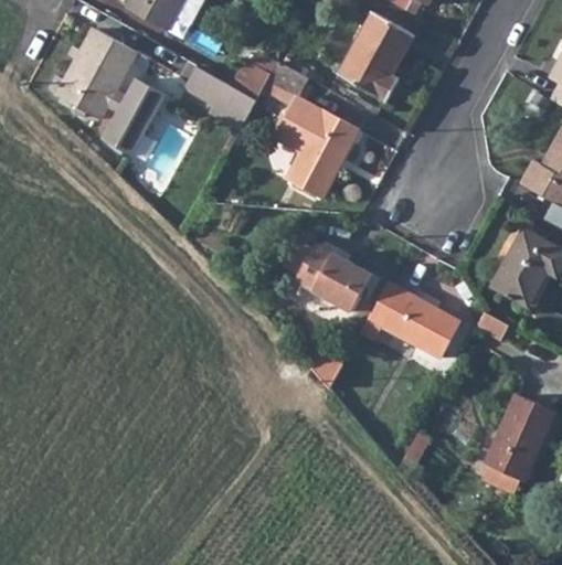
[(166,31),(175,16),(182,0),(127,0),(124,8),(166,31)]
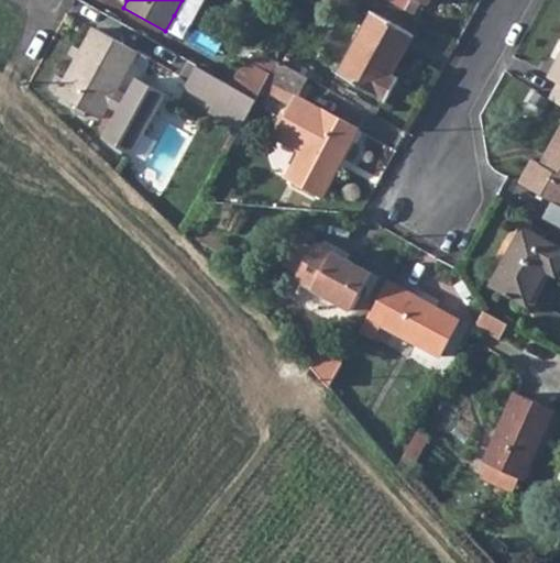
[(187,23),(199,0),(182,0),(174,15),(187,23)]
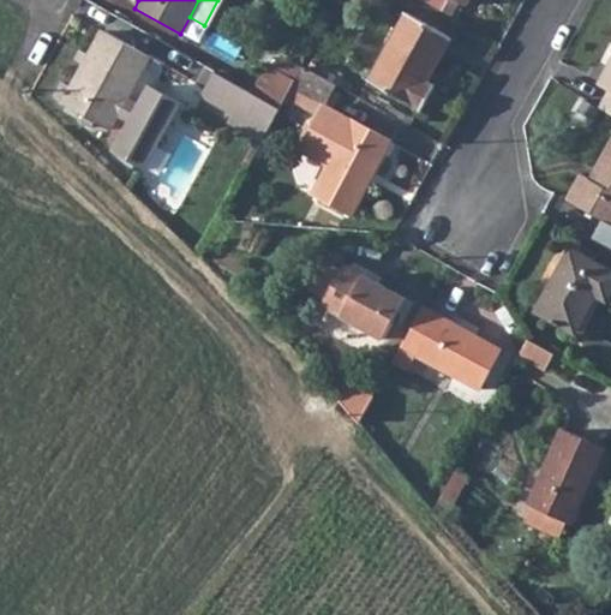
[(425,82),(449,39),(405,12),(366,82),(419,111),(432,85),(425,82)]
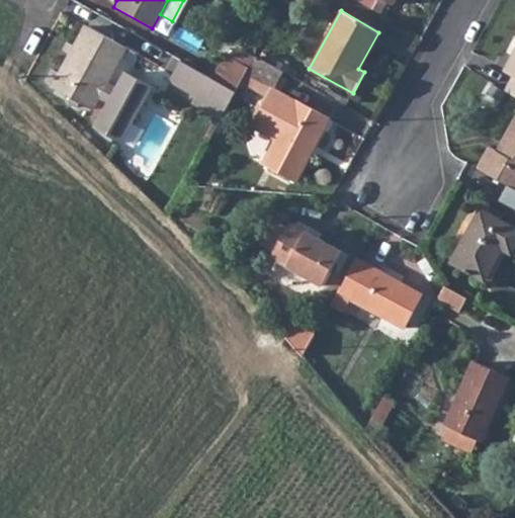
[(86,26),(59,74),(50,69),(44,81),(51,88),(89,109),(97,96),(108,102),(94,128),(119,143),(150,86),(124,72),(115,90),(103,83),(123,47),(86,26)]
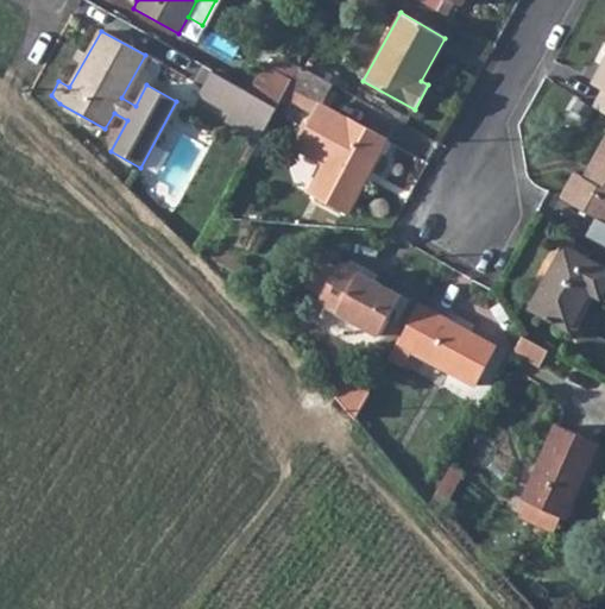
[(276,57),(270,68),(291,80),(297,69),(276,57)]
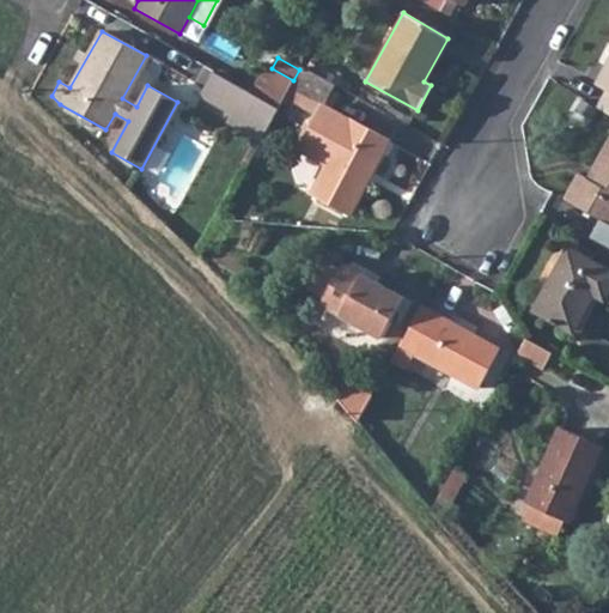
[(604,91),(596,107),(608,114),(608,59),(595,85),(604,91)]
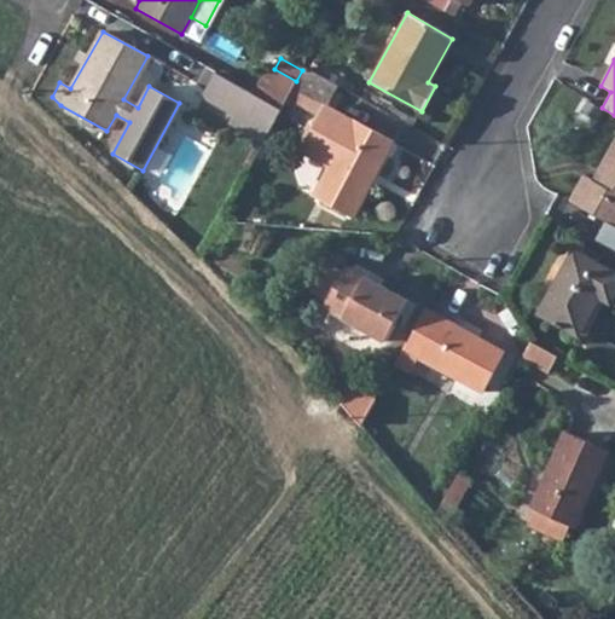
[(251,94),(279,110),(286,98),(294,86),(296,81),(274,69),(267,64),(251,94)]
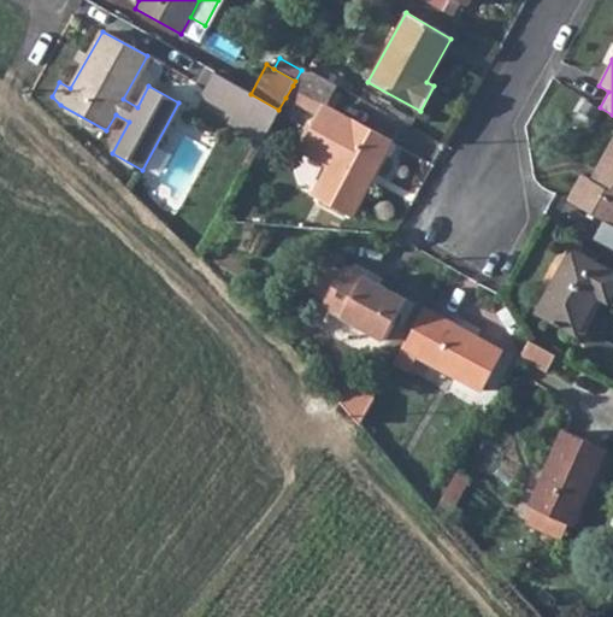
[(301,70),(295,81),(293,86),(322,103),(324,104),(335,86),(302,66),(301,70)]
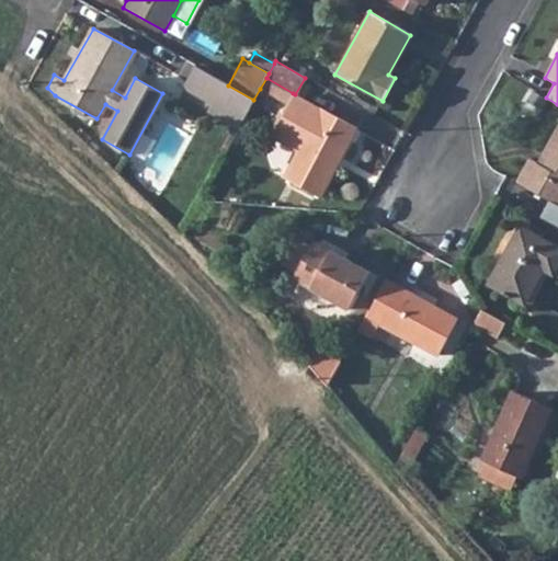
[(253,100),(228,86),(194,66),(181,88),(211,105),(241,122),(253,100)]
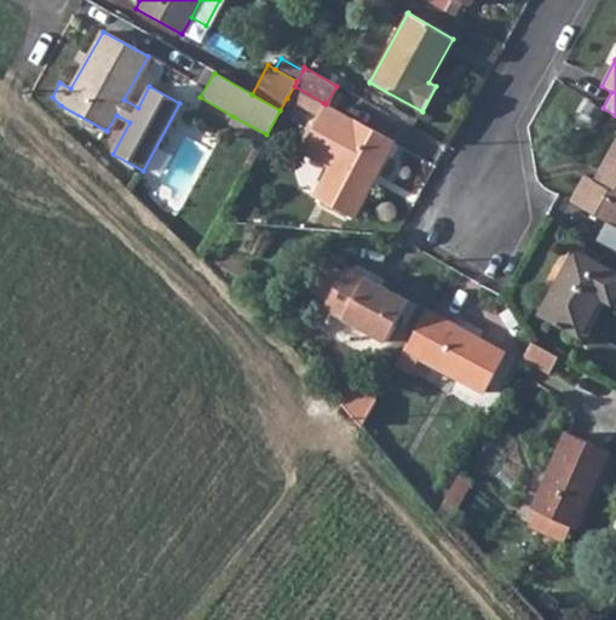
[(317,115),(323,103),(294,86),(287,98),(317,115)]
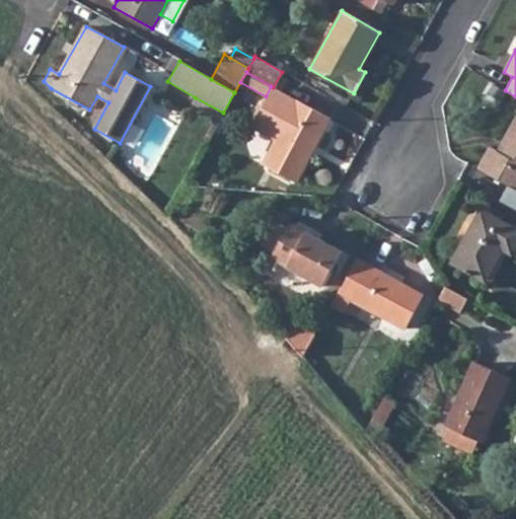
[(278,92),(271,88),(262,105),(269,109),(278,92)]
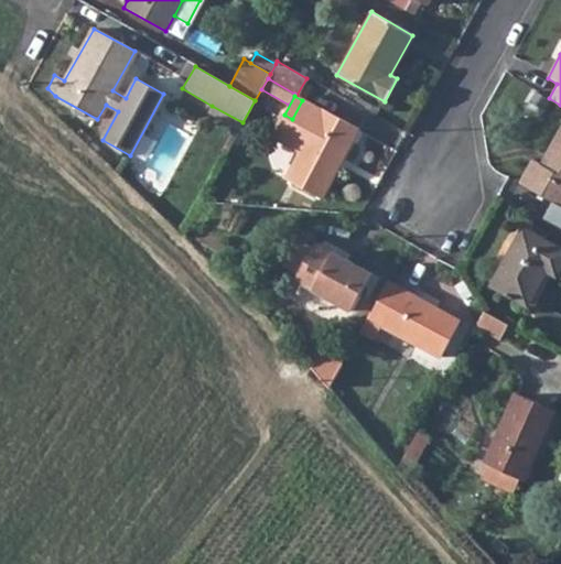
[(284,115),(272,137),(300,151),(286,177),(321,196),(357,130),(302,100),(292,119),(284,115)]
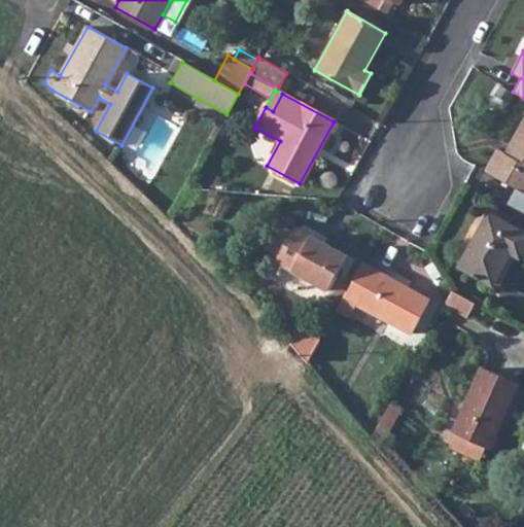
[(226,114),(198,99),(195,104),(222,120),(226,114)]
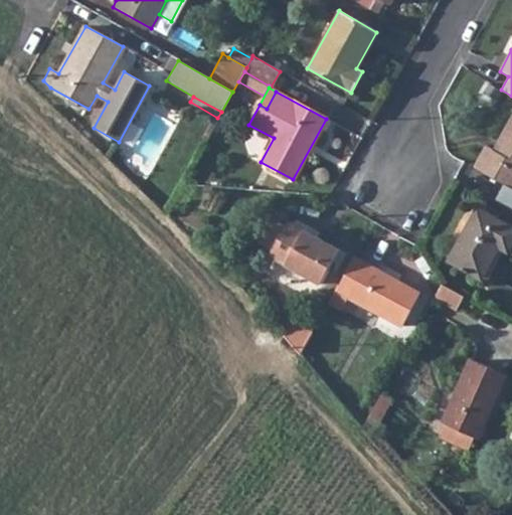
[(511,114),(492,150),(485,146),(473,167),(511,188),(511,114)]
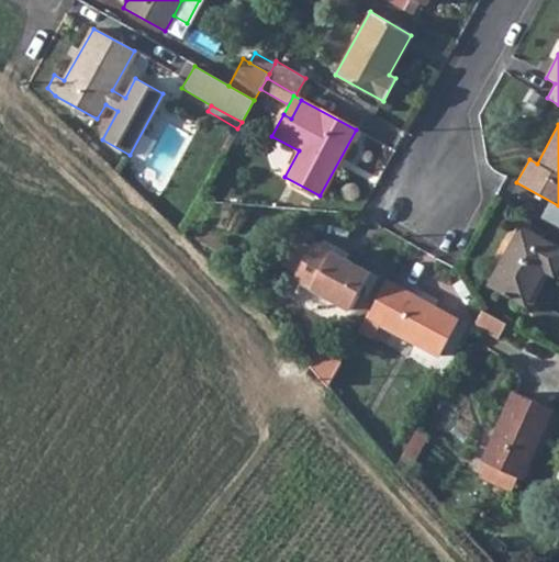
[(558,206),(552,203),(544,217),(558,225),(558,206)]
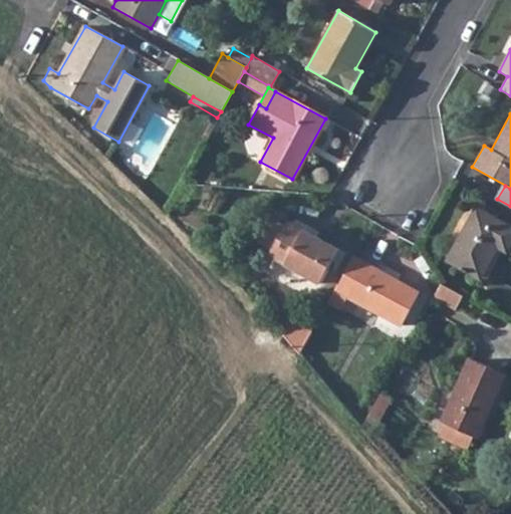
[(510,238),(510,226),(475,207),(447,260),(479,278),(496,245),(505,250),(510,238)]
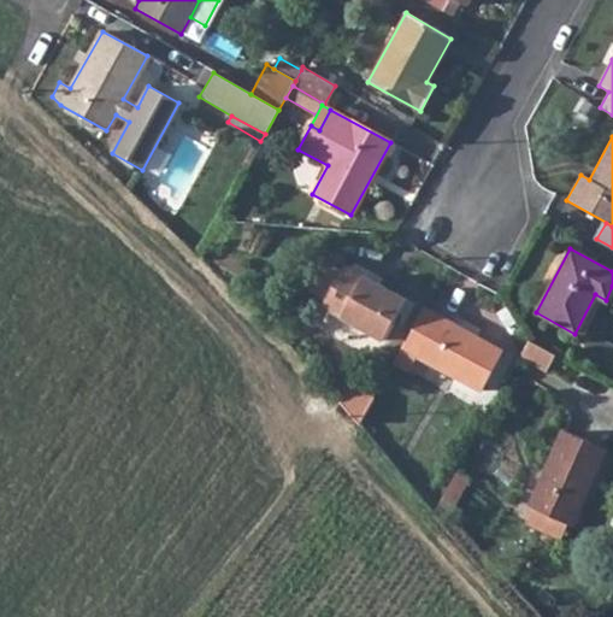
[(324,263),(308,292),(324,300),(340,271),(324,263)]
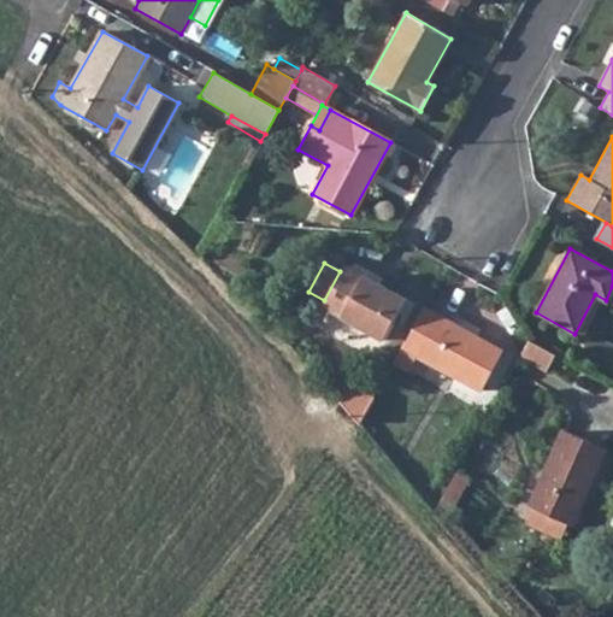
[(343,265),(340,271),(324,300),(320,306),(382,340),(405,300),(343,265)]
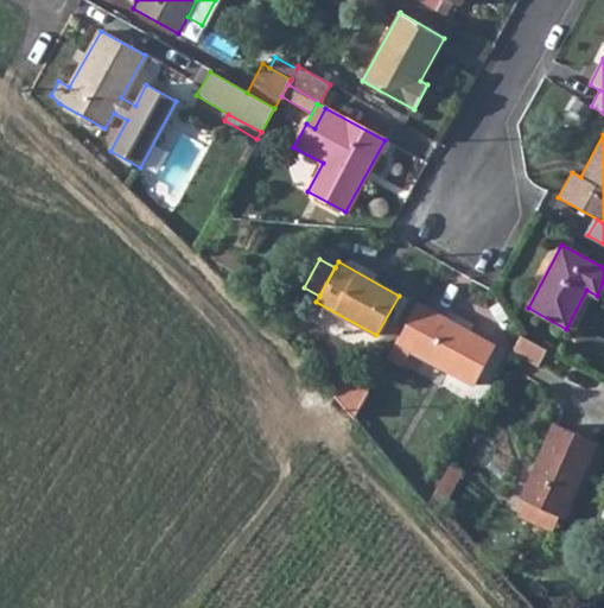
[(493,348),(415,304),(394,343),(407,352),(470,386),(493,348)]
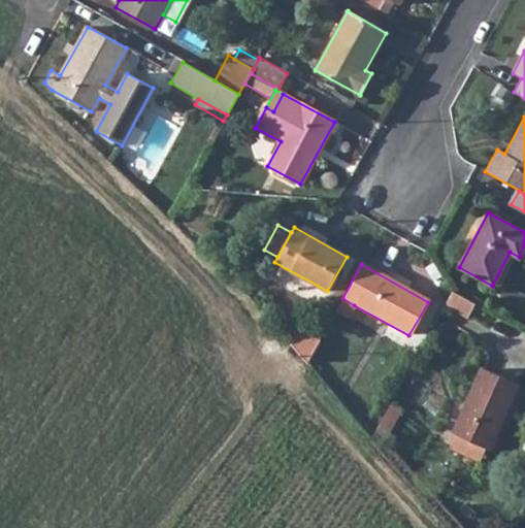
[(474,303),(452,291),(444,305),(466,318),(474,303)]
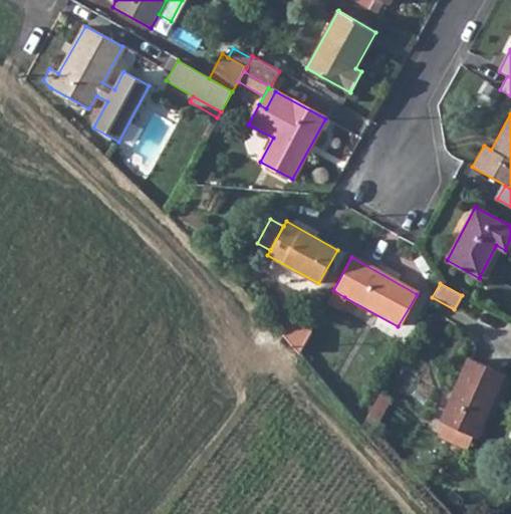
[(333,290),(326,302),(338,309),(344,297),(333,290)]
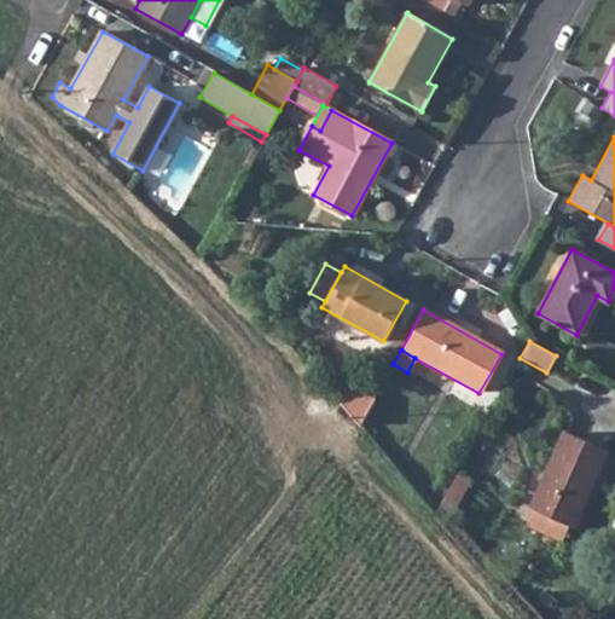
[(531,507),(535,508),(568,524),(573,525),(607,452),(564,433),(531,507)]
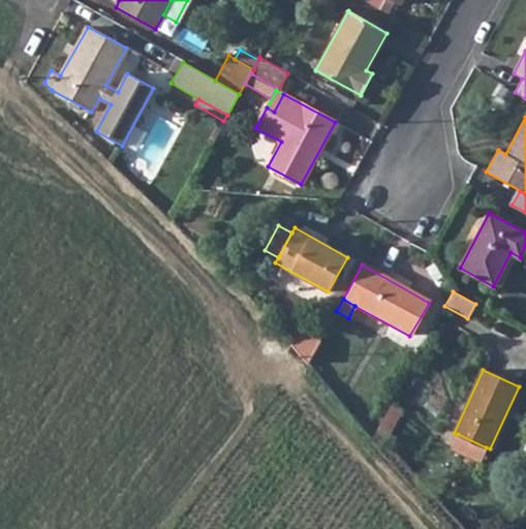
[(480,461),(486,447),(458,434),(452,448),(480,461)]
